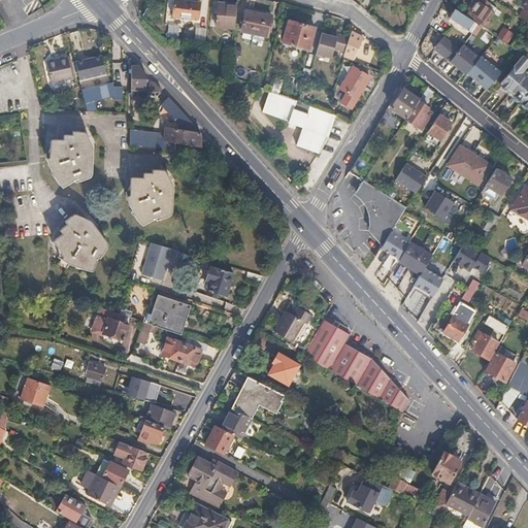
[(197,20),(199,1),(191,0),(172,0),(170,15),(197,20)]
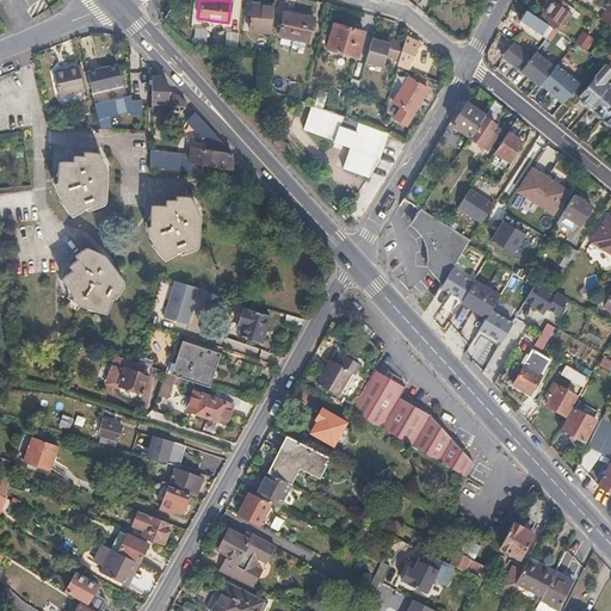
[(562,24),(573,10),(559,0),(554,0),(553,2),(550,1),(545,7),(539,18),(562,35),(567,28),(562,24)]
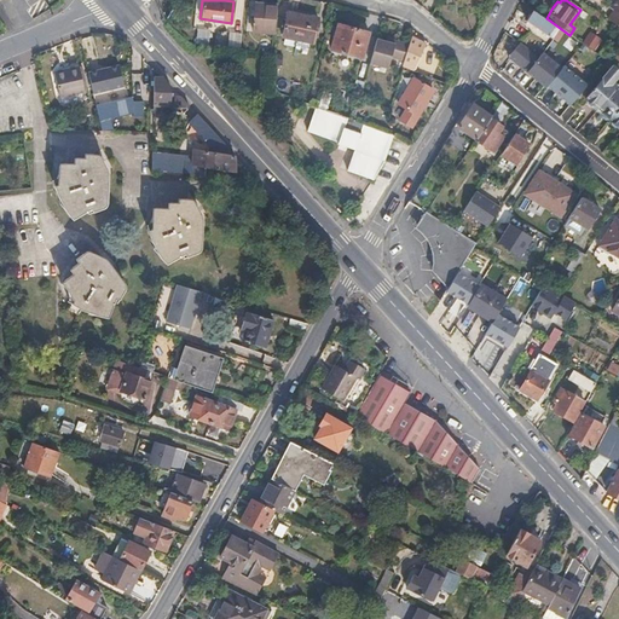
[(618,0),(608,0),(606,4),(609,6),(613,9),(606,17),(618,27),(618,0)]
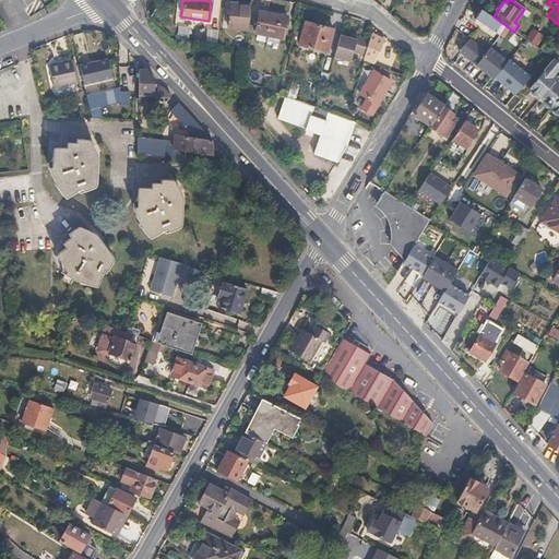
[(247,30),(249,4),(230,2),(229,6),(228,27),(247,30)]
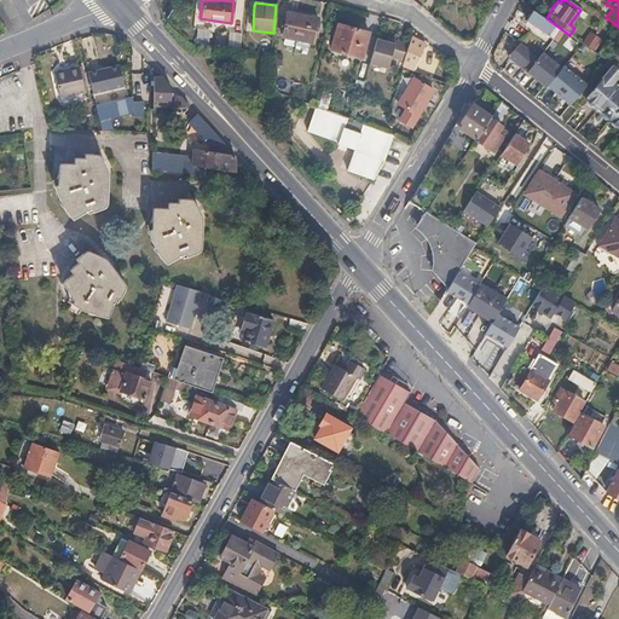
[(559,29),(533,11),(526,21),(551,39),(559,29)]
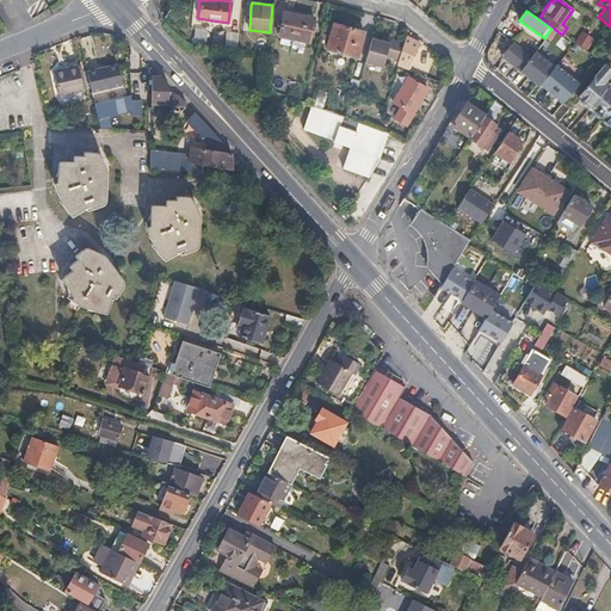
[(312,23),(313,18),(283,12),(278,37),(308,42),(312,23)]
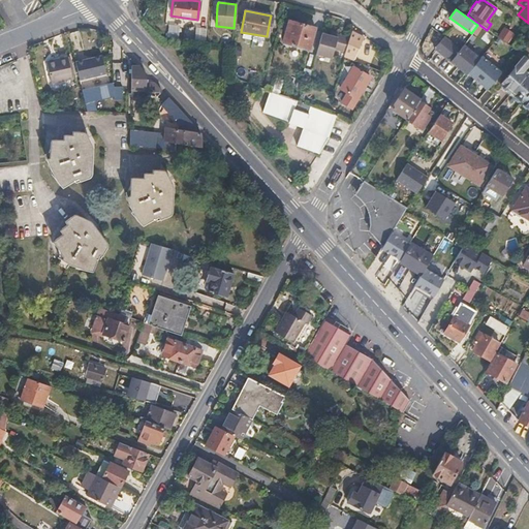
[(307,50),(314,28),(287,20),(281,41),(307,50)]
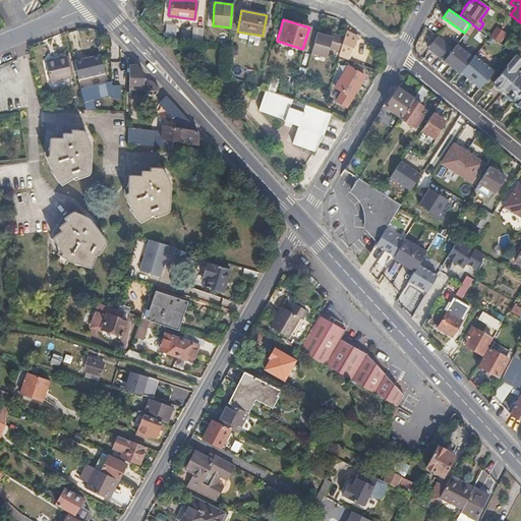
[(199,38),(201,23),(194,22),(194,26),(193,37),(199,38)]
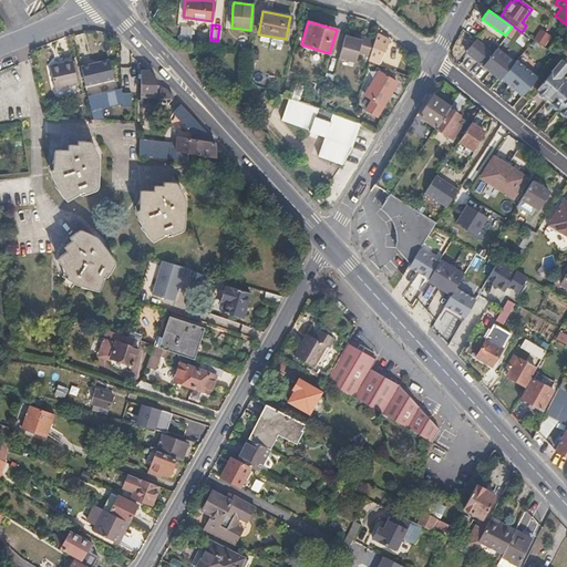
[(179,40),(191,41),(192,27),(179,27),(179,40)]
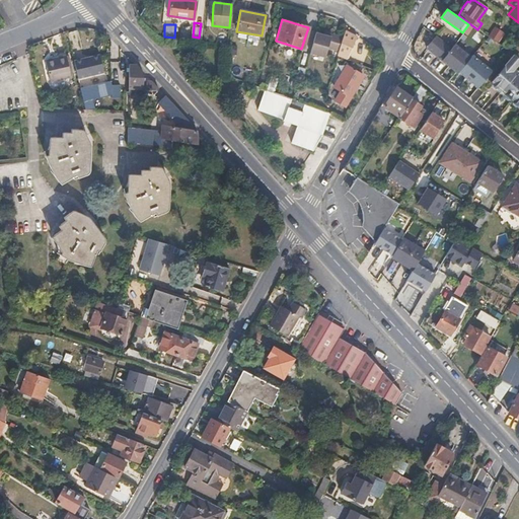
[(193,36),(194,26),(182,25),(181,35),(193,36)]
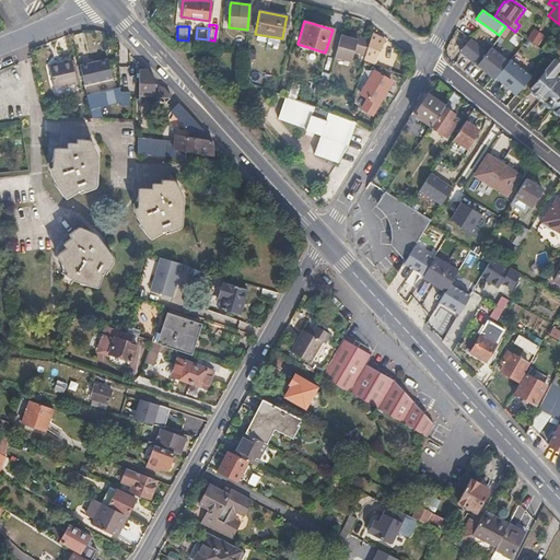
[(544,37),(533,30),(526,39),(537,46),(544,37)]
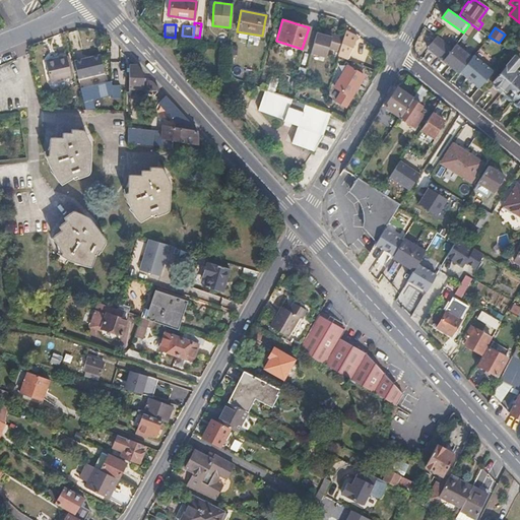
[(346,61),(356,38),(343,31),(342,38),(338,50),(336,58),(346,61)]
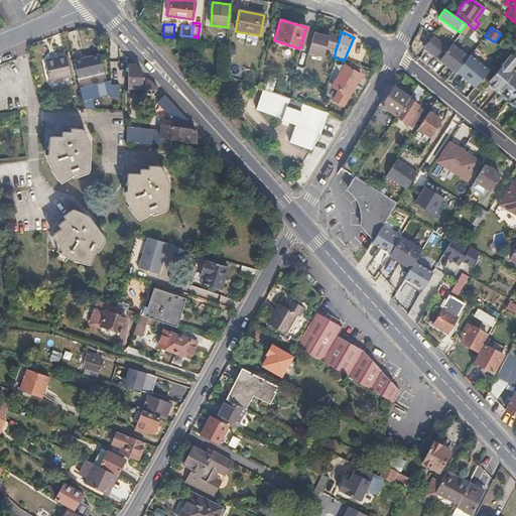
[(340,37),(329,33),(321,32),(320,36),(312,34),(307,50),(323,55),(325,46),(336,49),(340,37)]
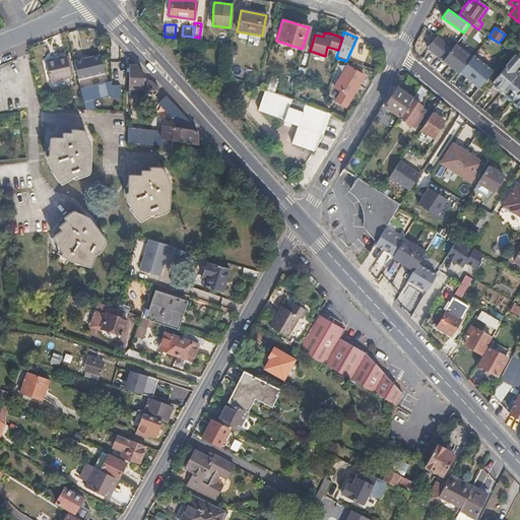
[(452,48),(436,35),(426,49),(460,73),(472,57),(455,44),(452,48)]
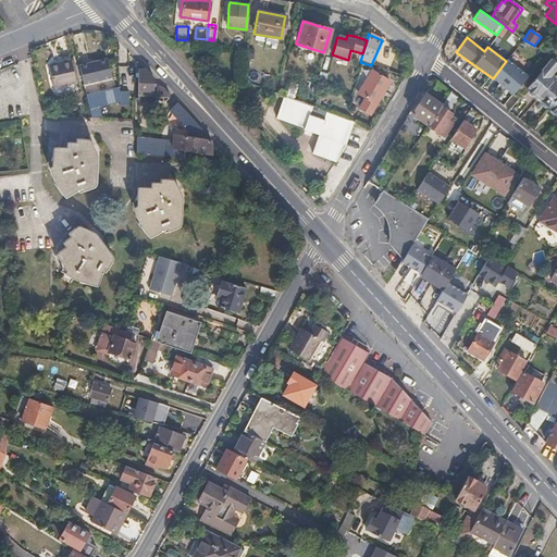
[(111,58),(84,64),(88,83),(115,75),(111,58)]
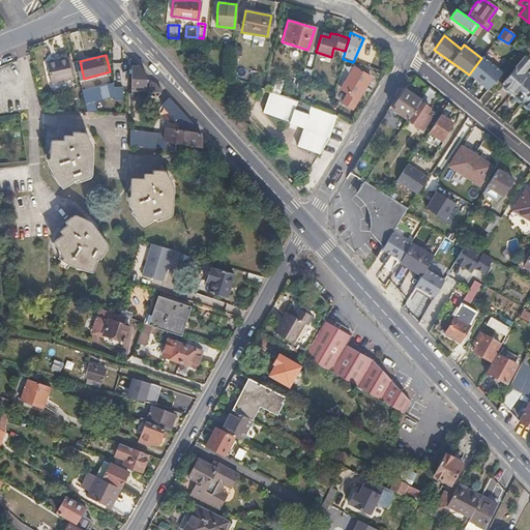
[(78,77),(71,56),(50,61),(56,82),(78,77)]
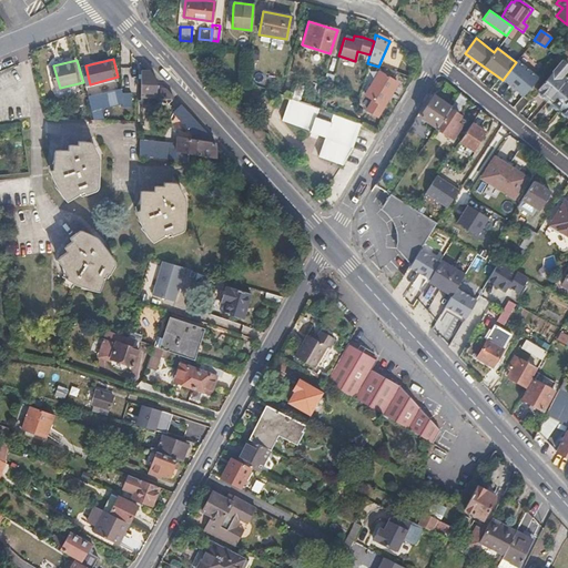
[(566,79),(566,78),(563,75),(567,68),(560,61),(536,90),(548,100),(566,79)]
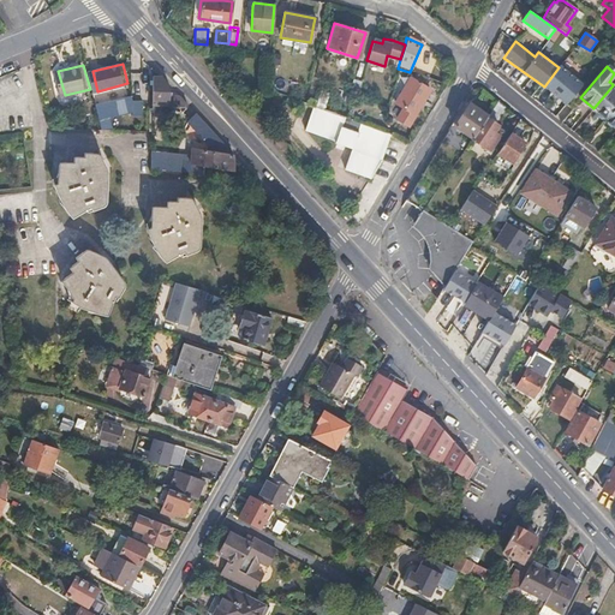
[(192,111),(180,96),(169,96),(169,85),(166,85),(153,70),(153,106),(167,106),(168,108),(192,111)]
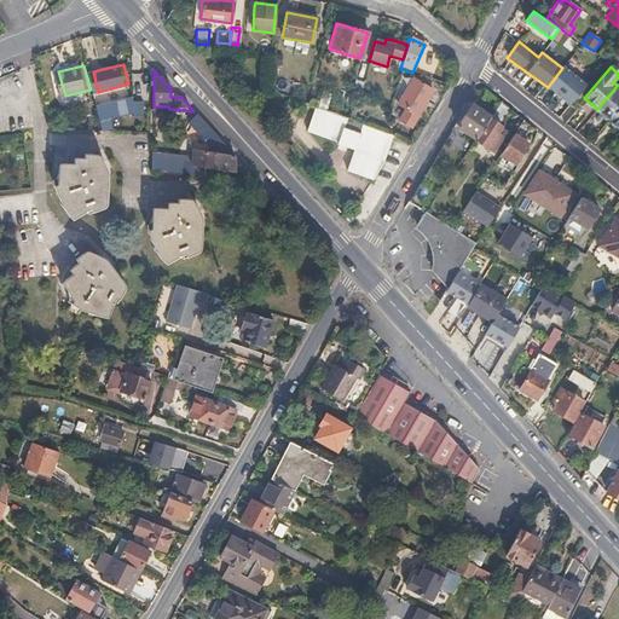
[(142,74),(132,74),(132,100),(97,102),(98,131),(113,129),(113,116),(143,116),(142,74)]
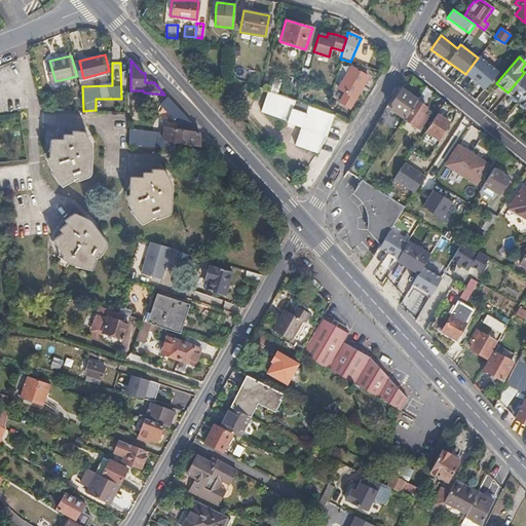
[(305,83),(308,71),(301,69),(298,80),(302,81),(305,83)]
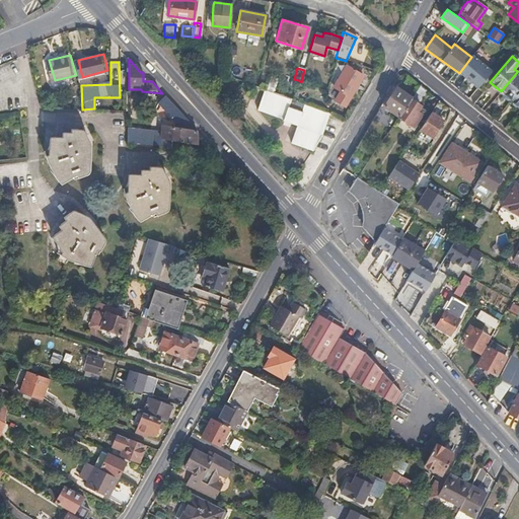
[(357,84),(361,78),(345,68),(332,89),(339,93),(334,103),(343,108),(357,84)]
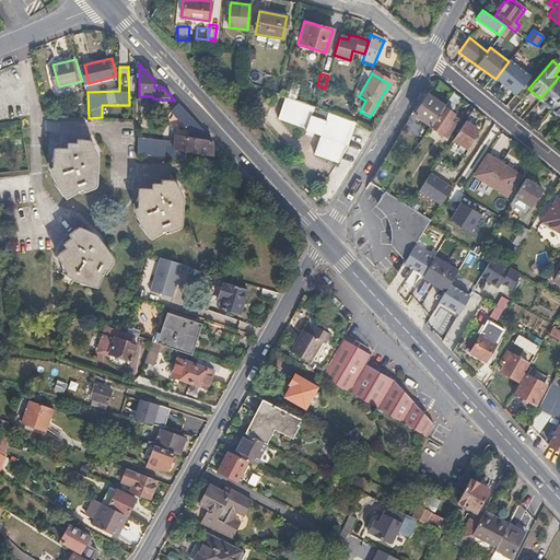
[(551,107),(559,96),(559,80),(558,78),(540,98),(551,107)]
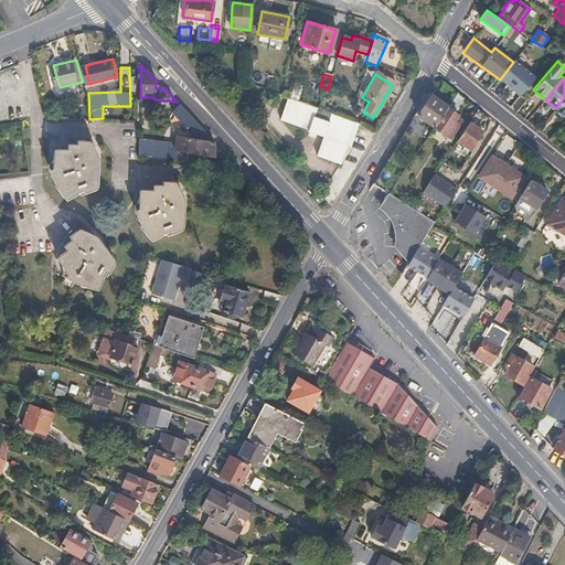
[(322,96),(324,87),(320,86),(318,85),(316,93),(322,96)]
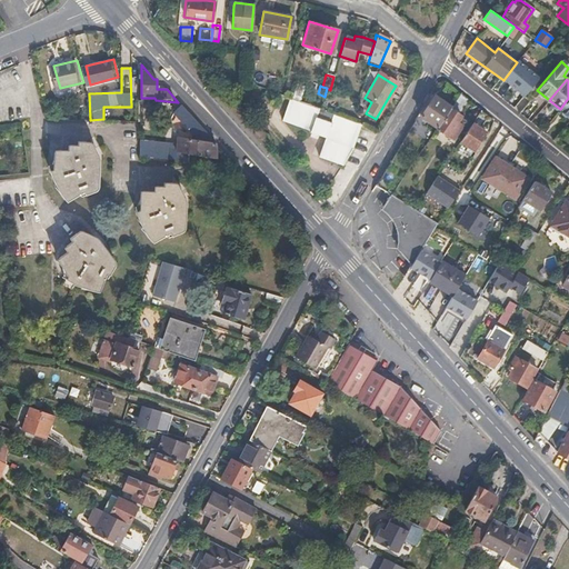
[(463,109),(469,100),(461,93),(455,103),(463,109)]
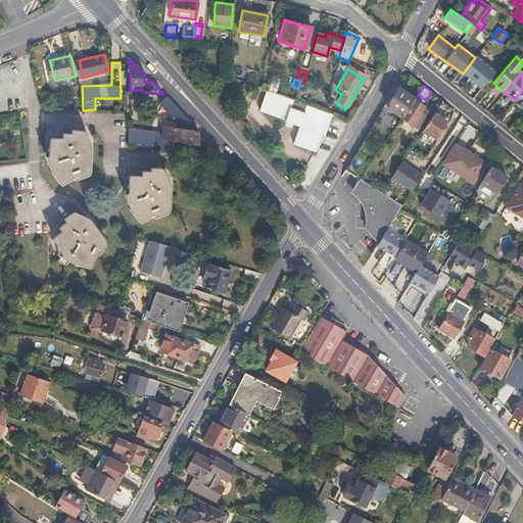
[(402,117),(414,100),(416,98),(400,88),(388,106),(402,117)]
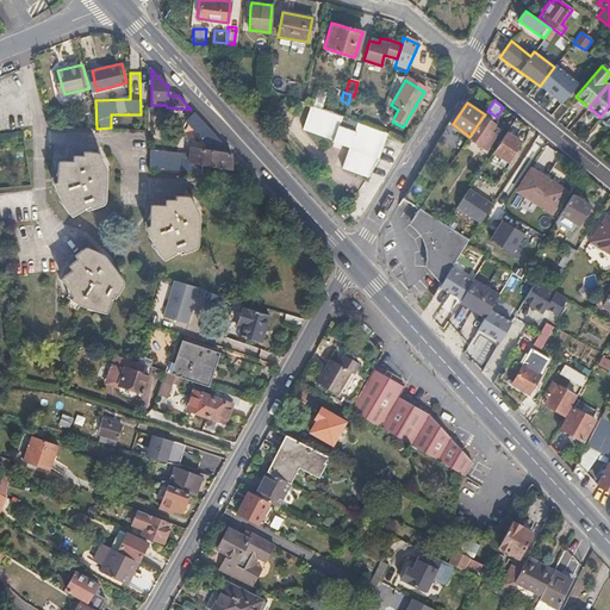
[(368,178),(371,172),(379,155),(387,132),(310,105),(302,129),(331,139),(331,141),(348,148),(341,166),(368,178)]
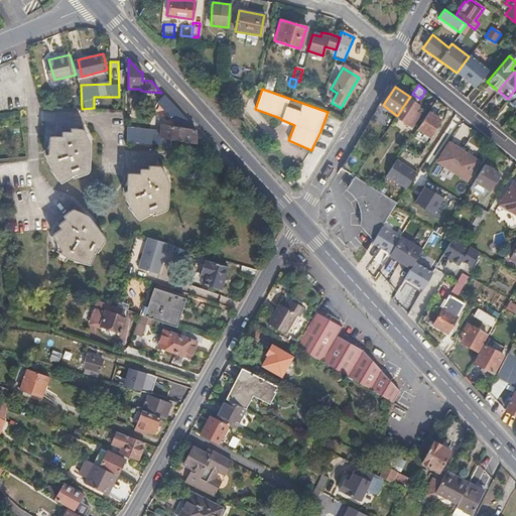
[(477,105),(486,94),(481,89),(471,101),(477,105)]
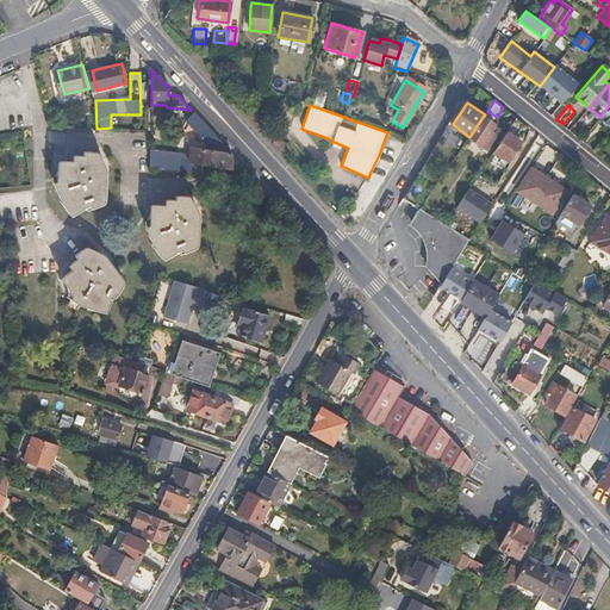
[(231,170),(230,154),(194,113),(184,122),(203,142),(200,143),(190,139),(191,162),(166,157),(166,141),(151,141),(151,167),(201,174),(203,166),(231,170)]
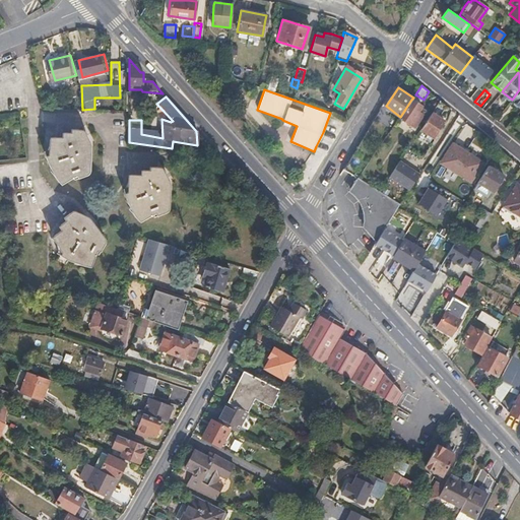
[(414,126),(421,115),(419,114),(421,111),(419,110),(421,107),(411,100),(400,117),(414,126)]
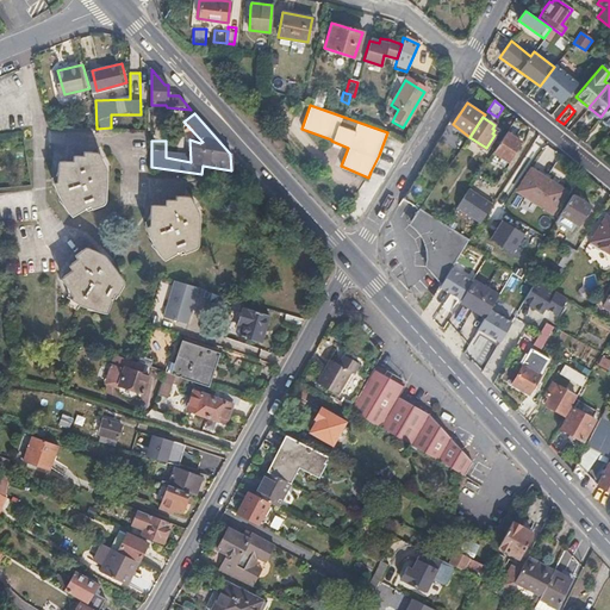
[(518,136),(526,125),(516,118),(509,130),(518,136)]
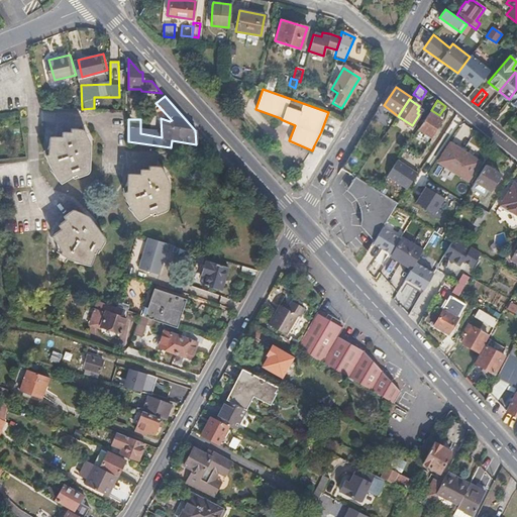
[(430,138),(441,121),(429,113),(418,129),(430,138)]
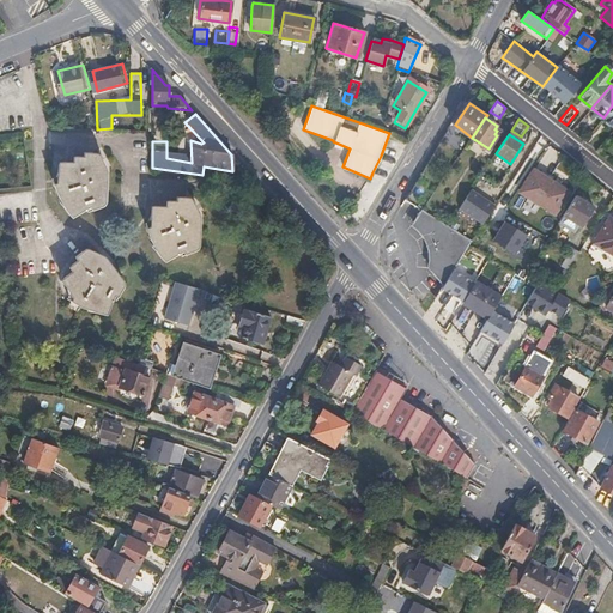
[(461,155),(468,144),(463,140),(456,151),(461,155)]
